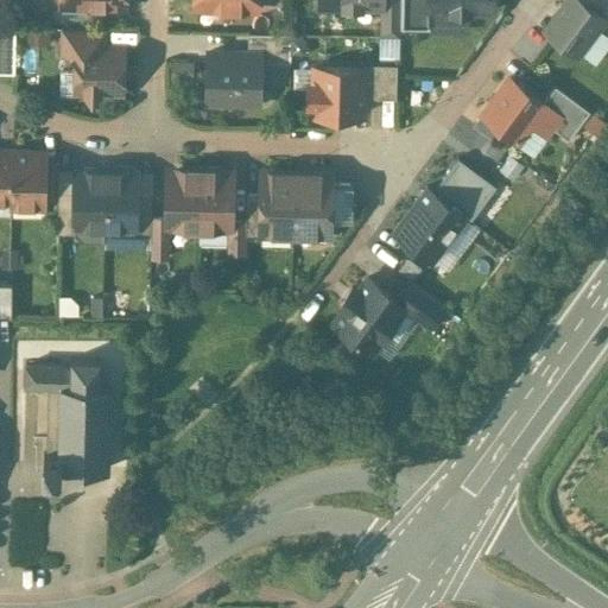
[(400,0),(381,0),(382,5),(380,5),(380,35),(400,36),(400,27),(400,0)]
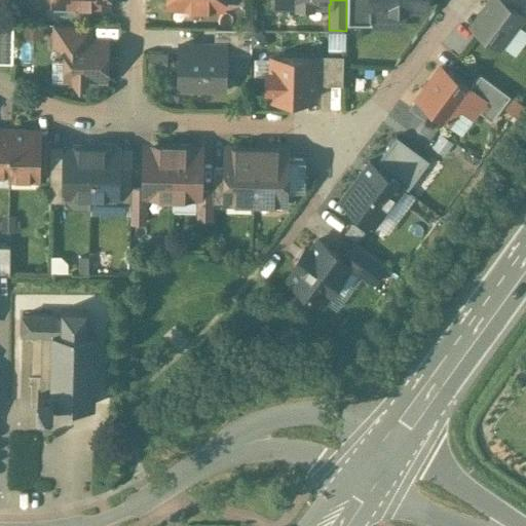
[(370,0),(346,0),(346,24),(372,24),(372,6),(371,6),(370,0)]
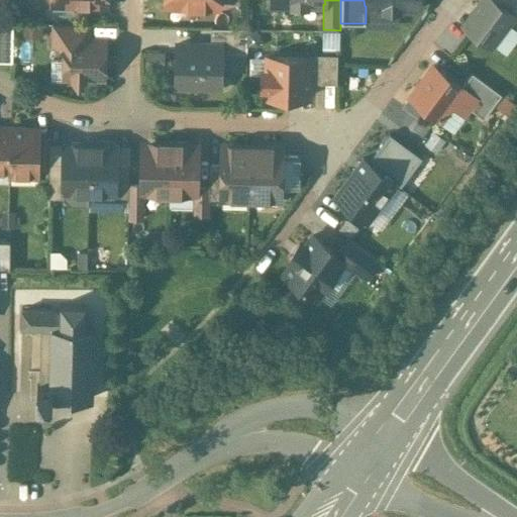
[(493,0),(481,0),(462,24),(492,46),(514,16),(515,15),(493,0)]
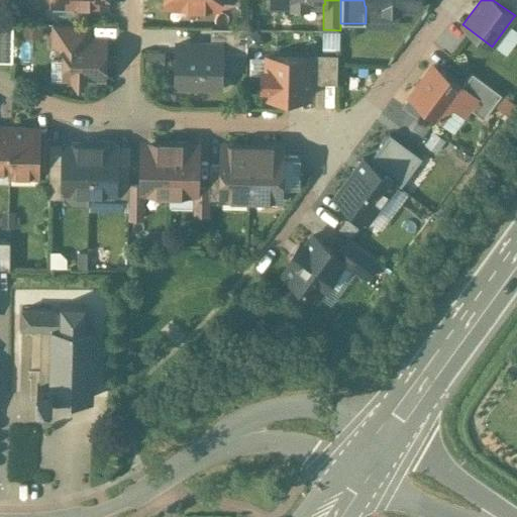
[(516,0),(493,0),(515,15),(514,16),(516,17),(516,0)]
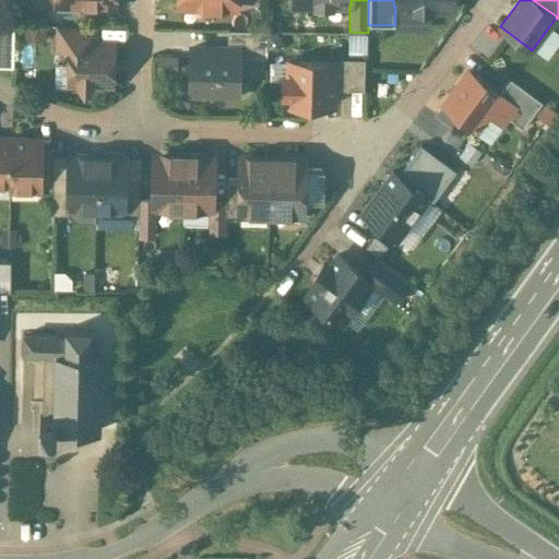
[(0,23),(0,66),(19,67),(19,24),(0,23)]
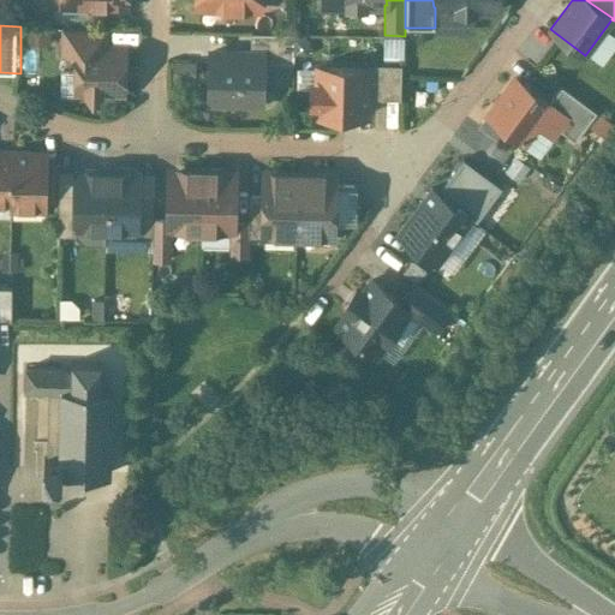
[(31,27),(31,45),(57,46),(57,28),(31,27)]
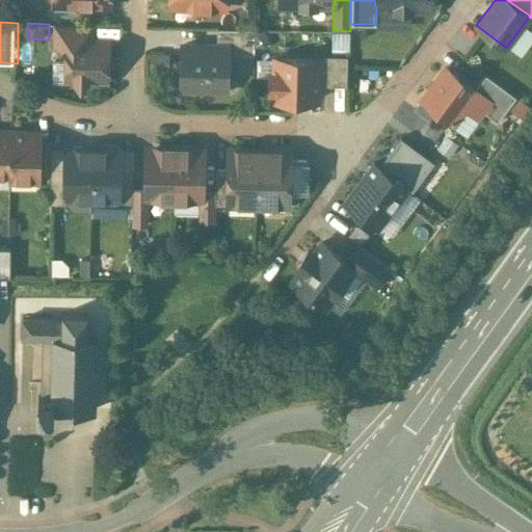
[(92,25),(55,24),(54,45),(67,45),(67,38),(91,38),(92,25)]
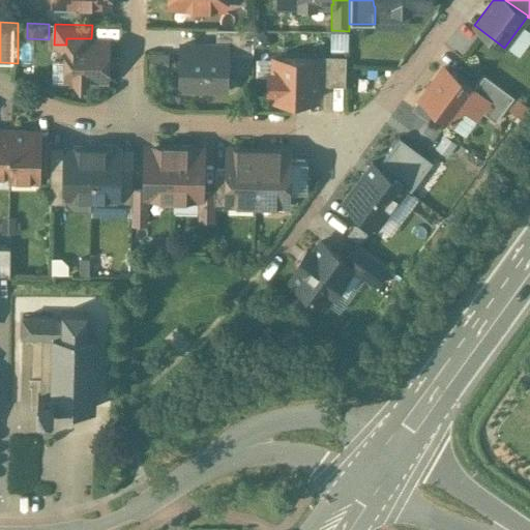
[(254,29),(216,28),(216,45),(227,46),(227,53),(254,54),(254,29)]
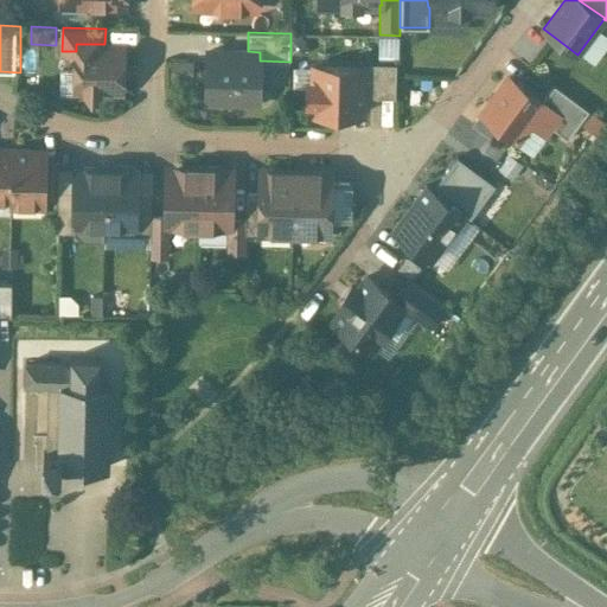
[(104,44),(76,44),(76,51),(76,72),(80,72),(80,91),(85,91),(93,97),(98,91),(120,91),(121,68),(123,68),(123,45),(104,44)]
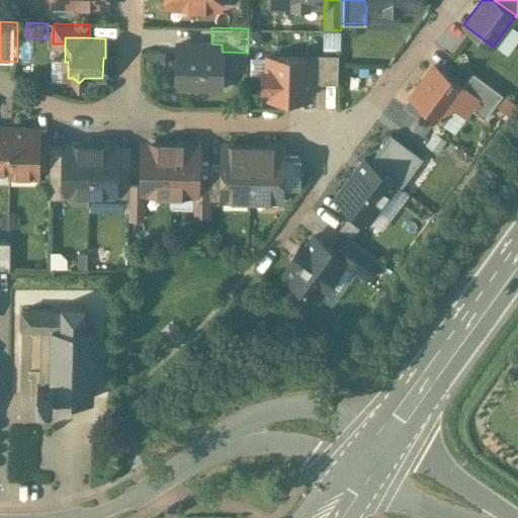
[(211,44),(178,44),(177,86),(221,86),(222,52),(222,45),(211,44)]
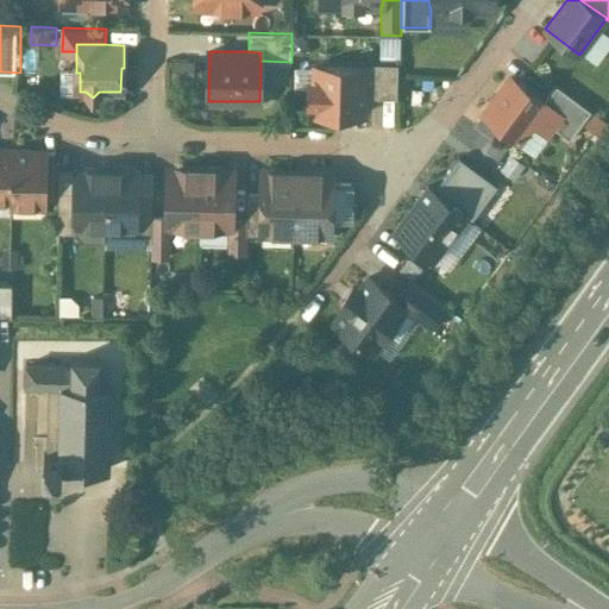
[(364,68),(363,96),(396,98),(397,64),(364,63),(364,68)]
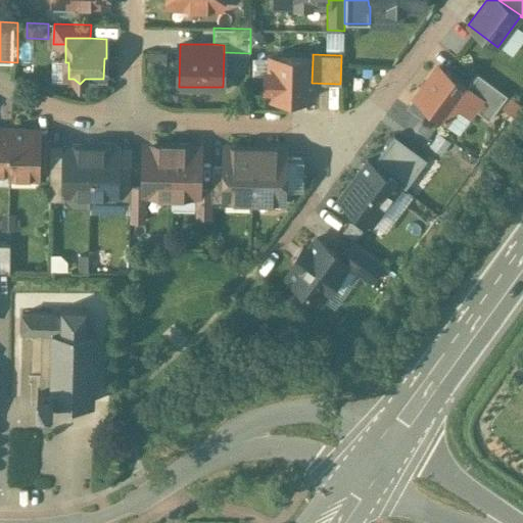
[(313,58),(271,57),(271,70),(267,75),(266,84),(270,88),(270,96),(312,97),(312,83),(313,58)]
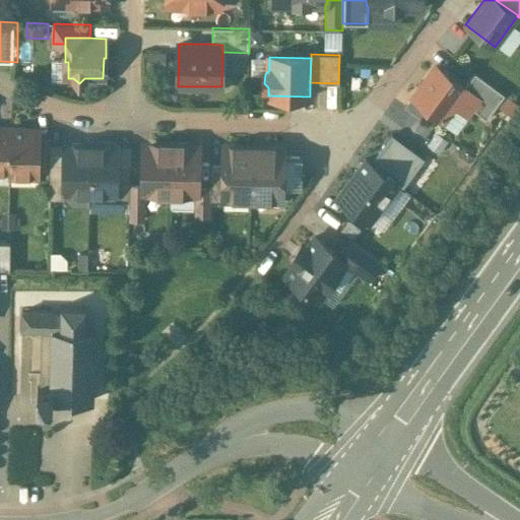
[(478,99),(464,87),(435,66),(412,96),(443,120),(454,106),(466,115),(471,108),(478,99)]
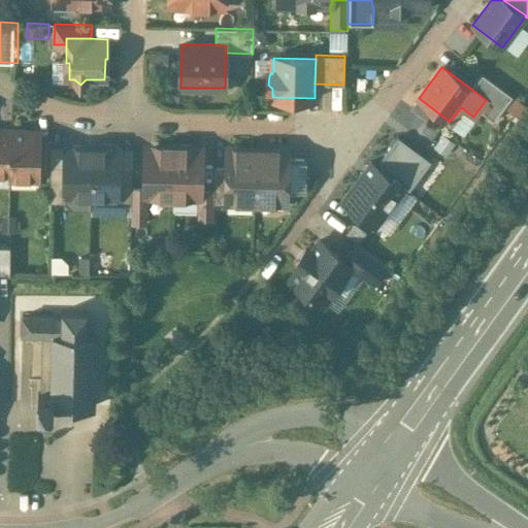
[(513,96),(483,74),(471,89),(486,100),(479,109),(494,121),(513,96)]
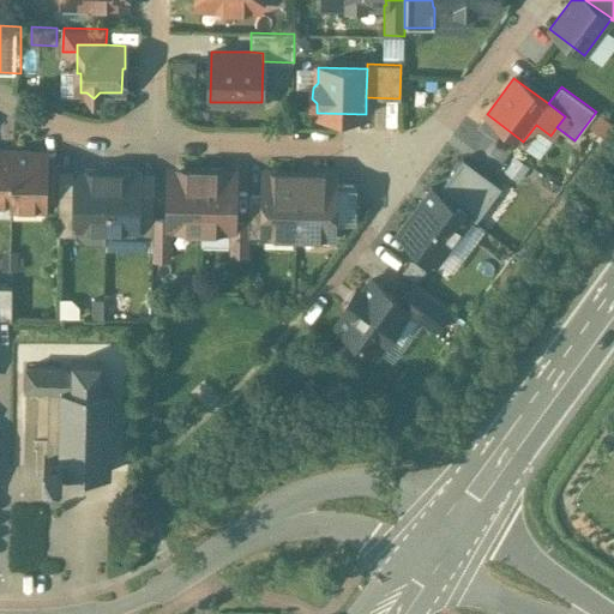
[(425,90),(416,90),(415,104),(423,106),(425,90)]
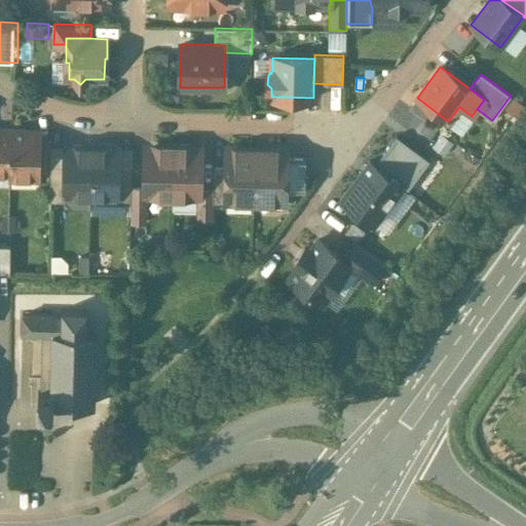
[(39,132),(17,132),(17,129),(10,129),(9,132),(10,132),(10,133),(10,173),(22,174),(26,178),(38,178),(39,140),(39,132)]
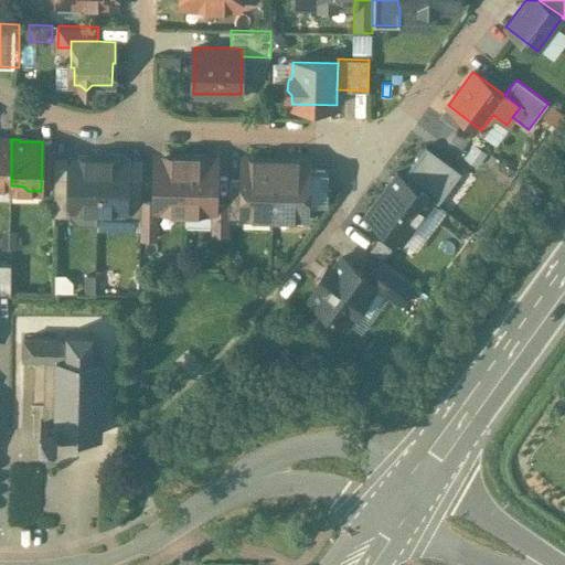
[(11,142),(0,141),(0,187),(11,187),(11,185),(11,142)]
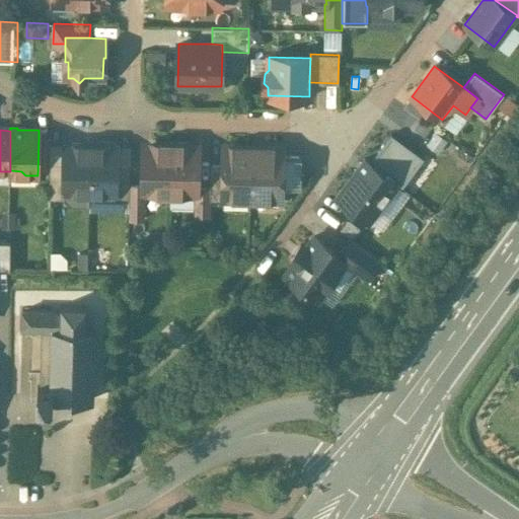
[(390,135),(369,164),(396,184),(400,188),(423,158),(390,135)]
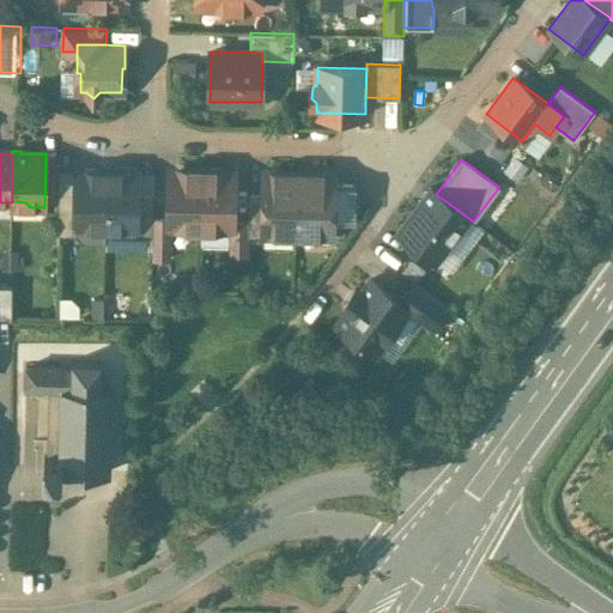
[(60,164),(46,163),(44,196),(58,196),(59,196),(59,192),(60,192),(60,164)]
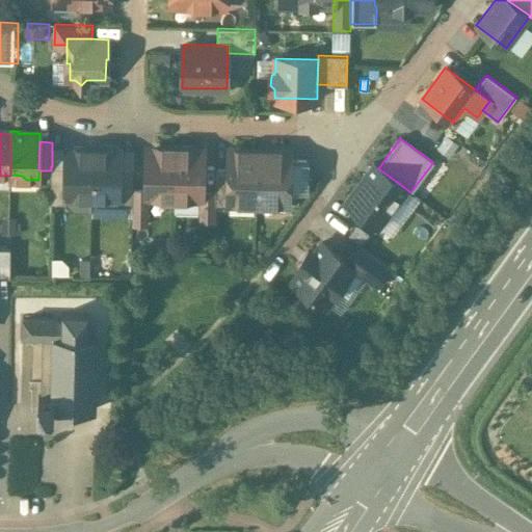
[(78,145),(71,145),(69,148),(65,148),(65,167),(64,197),(67,197),(67,192),(74,192),(79,197),(91,197),(92,148),(80,148),(78,145)]
